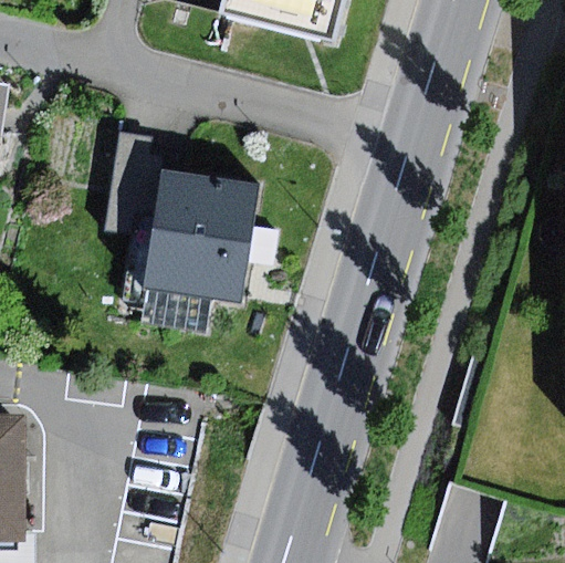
[(222,0),(220,10),(333,39),(342,0),(222,0)]
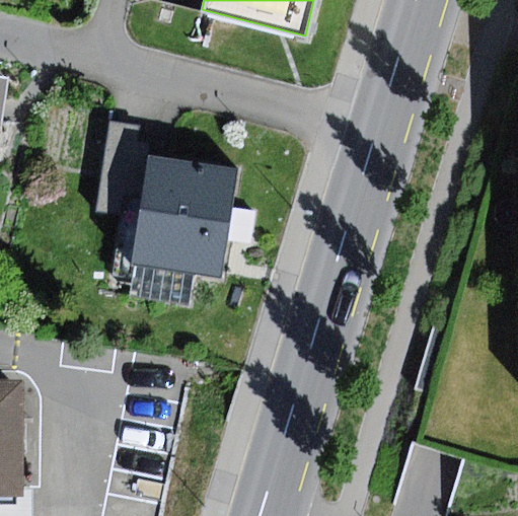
[(141,194),(146,155),(149,140),(138,139),(140,122),(109,117),(96,208),(119,211),(122,191),(141,194)]
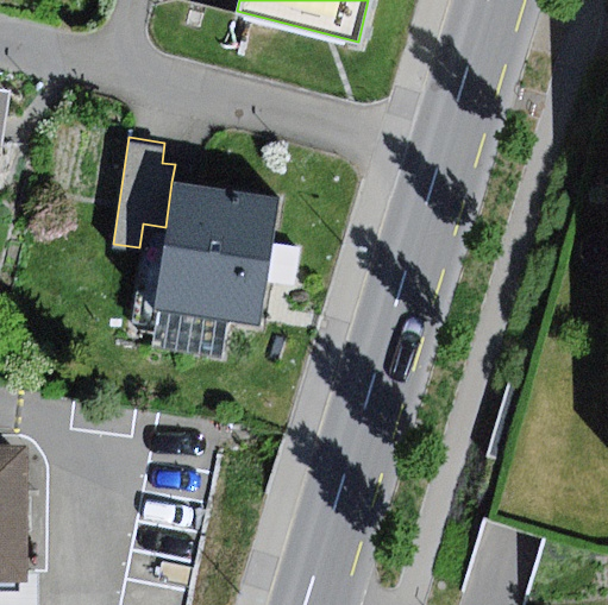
[(276,195),(171,182),(165,227),(155,309),(227,319),(261,322),(269,262),(276,195)]
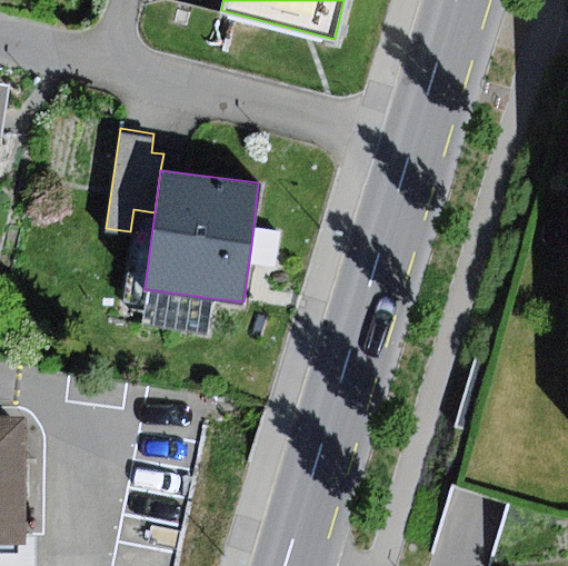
[(212,298),(145,289),(140,320),(207,330),(212,298)]
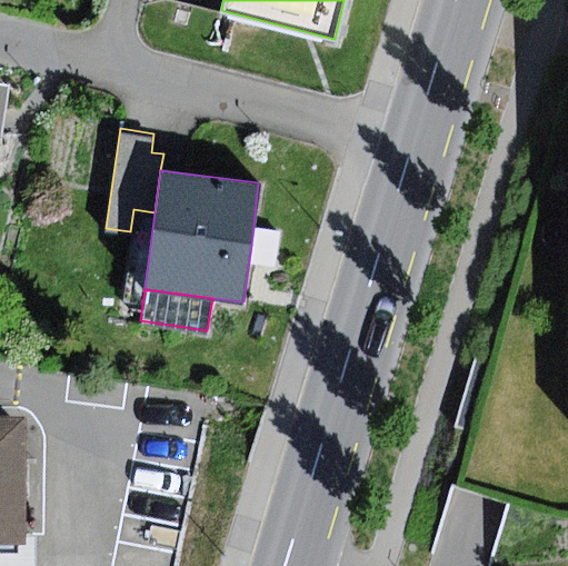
[(29,414),(0,414),(0,535),(31,535),(29,414)]
